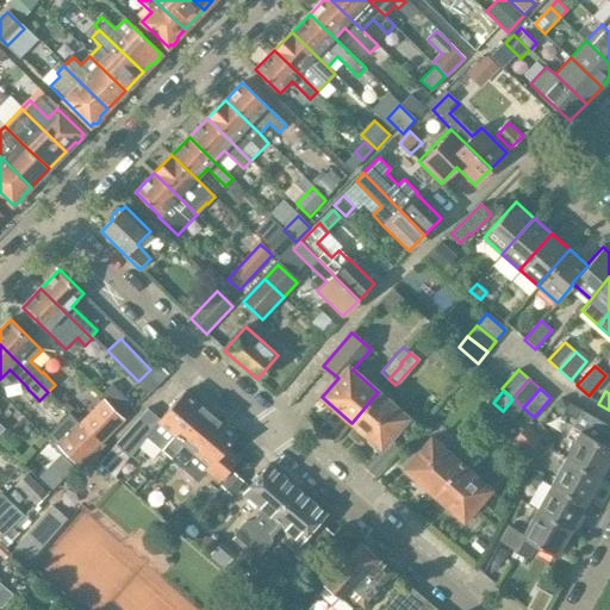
[(143,412),(114,444),(125,455),(128,456),(149,433),(165,446),(161,449),(173,459),(211,415),(200,406),(184,392),(160,419),(148,409),(143,412)]
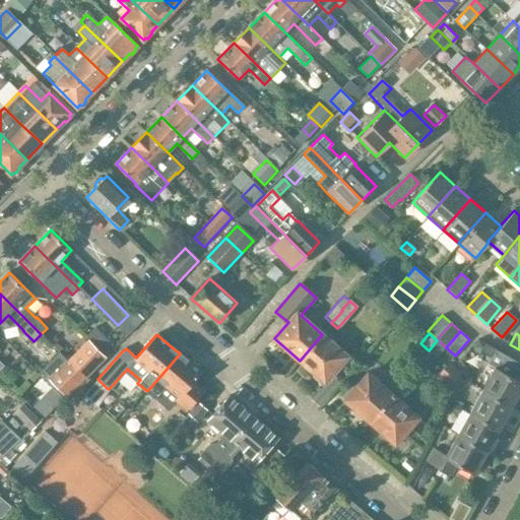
[(325,382),(347,355),(322,334),(300,361),(325,382)]
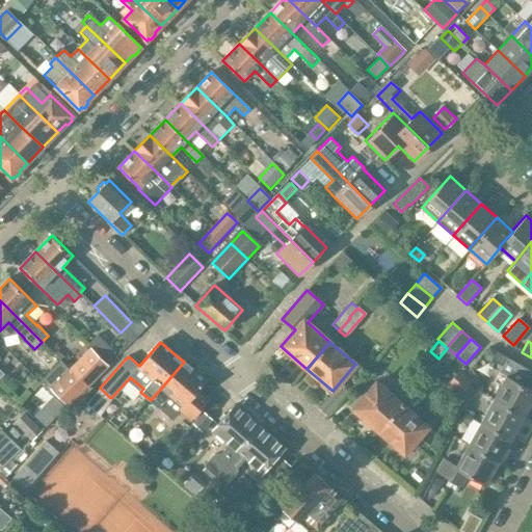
[(87,386),(108,365),(90,348),(70,368),(87,386)]
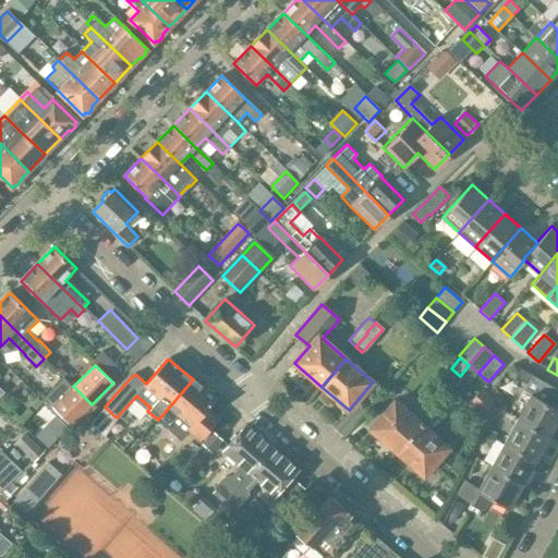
[(469,384),(477,374),(469,365),(460,376),(469,384)]
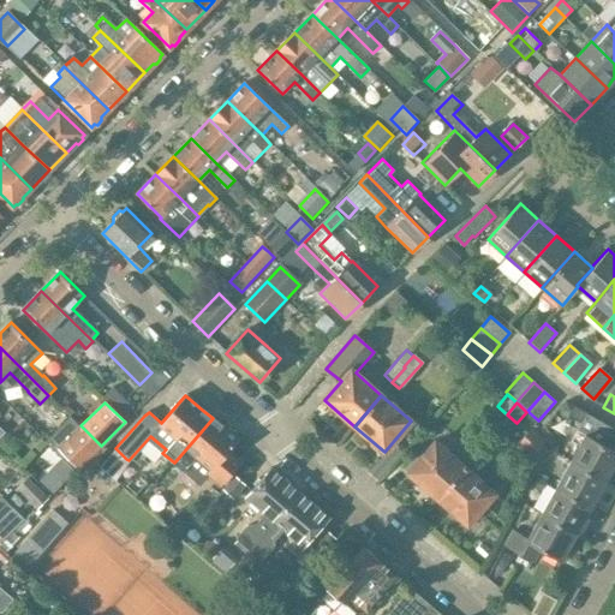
[(608,425),(581,410),(574,423),(601,437),(608,425)]
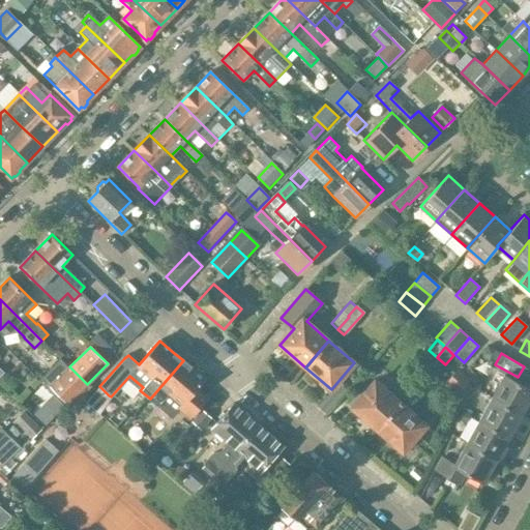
[(48,389),(18,359),(11,365),(41,395),(48,389)]
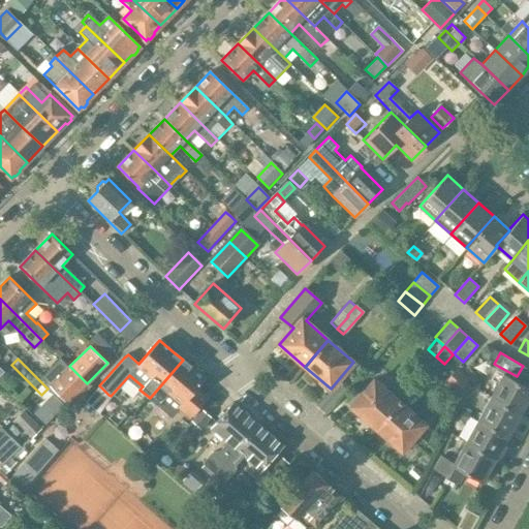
[(183,360),(150,398),(158,405),(172,417),(179,409),(189,417),(208,397),(196,387),(205,378),(189,365),(183,360)]
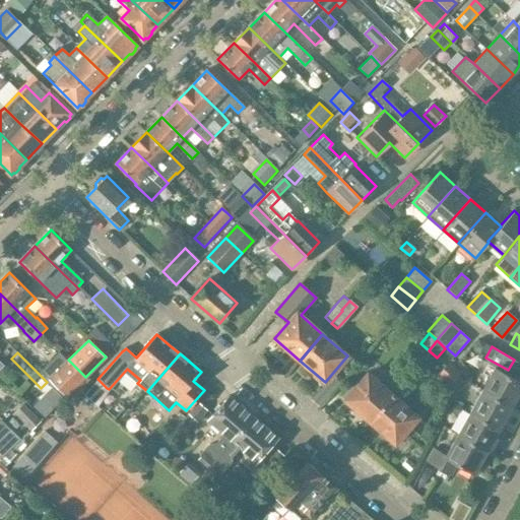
[(66,396),(85,377),(68,360),(49,380),(66,396)]
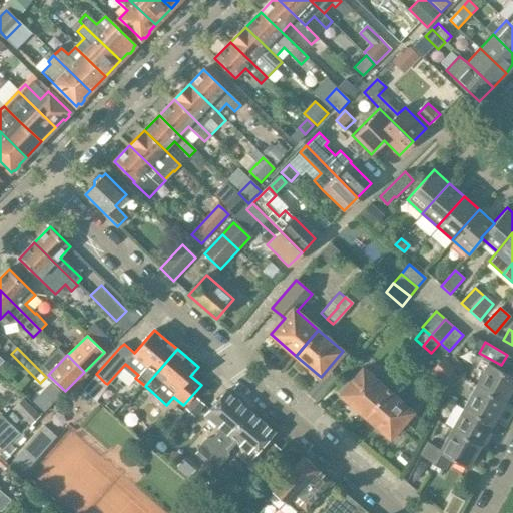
[(443,357),(432,369),(444,379),(445,379),(450,383),(456,376),(451,372),(455,368),(443,357)]
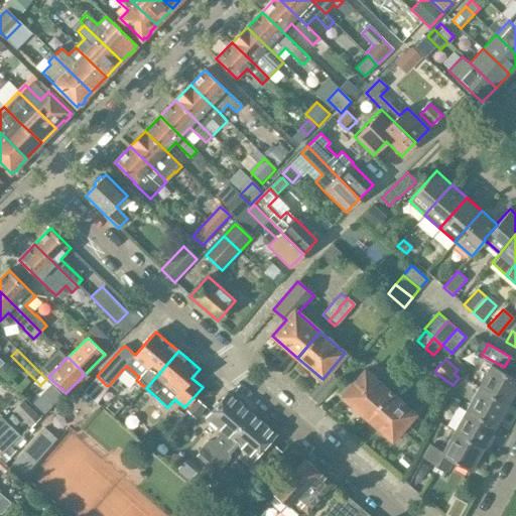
[(508,403),(515,388),(515,378),(491,364),(479,387),(508,403)]
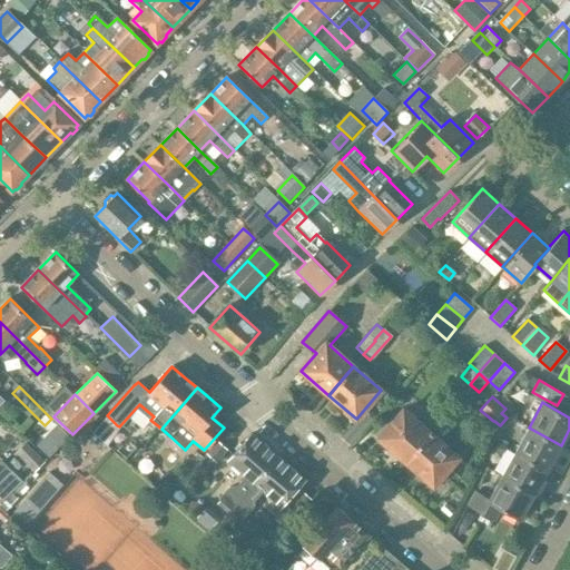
[(405,462),(442,420),(435,413),(423,426),(403,409),(377,438),(405,462)]
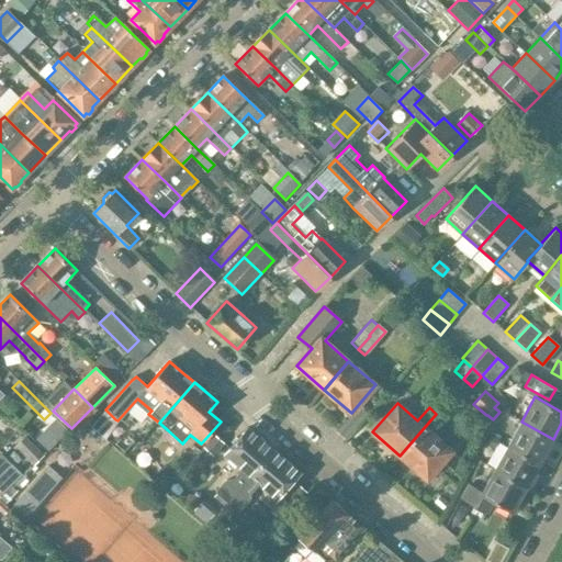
[(452,451),(431,434),(444,420),(436,414),(400,456),(427,480),(452,451)]
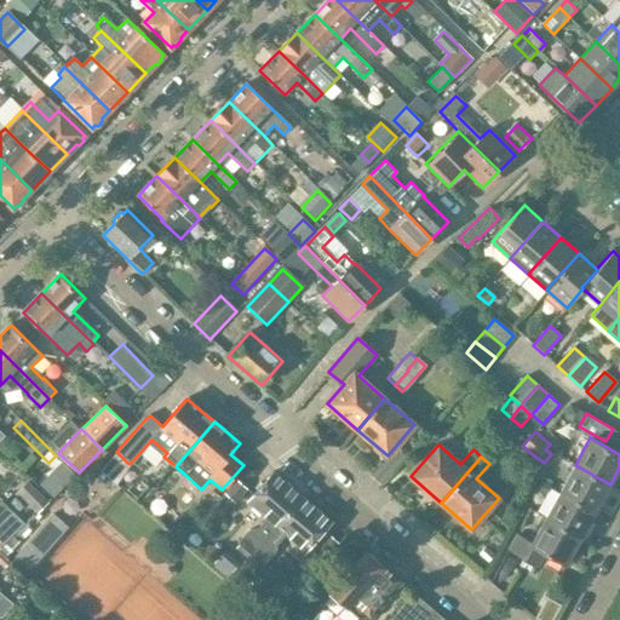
[(53,494),(74,475),(65,465),(45,486),(53,494)]
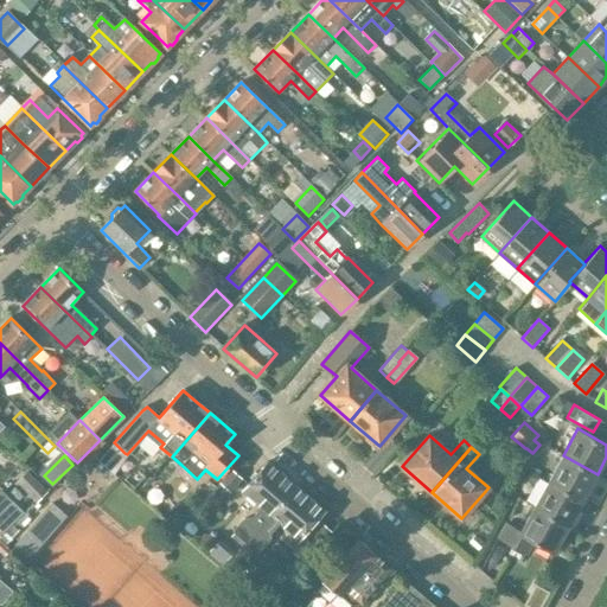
[(583,500),(598,474),(563,455),(549,480),(583,500)]
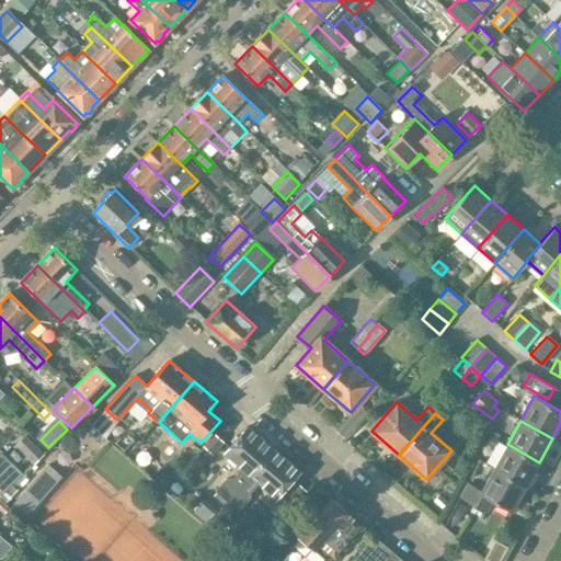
[(227,504),(274,449),(248,427),(225,454),(241,469),(232,480),(225,480),(214,493),(227,504)]
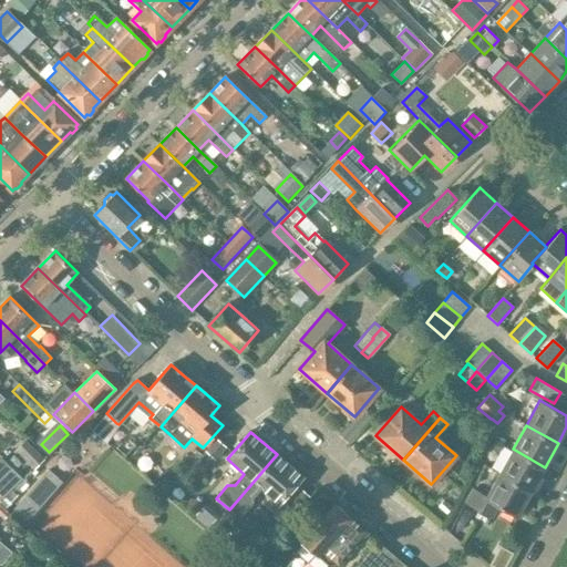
[(27,440),(16,450),(33,468),(44,457),(27,440)]
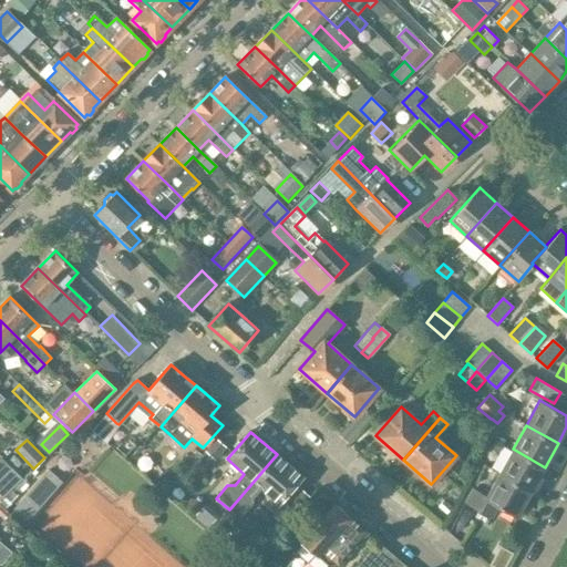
[(216,457),(225,446),(217,440),(208,451),(216,457)]
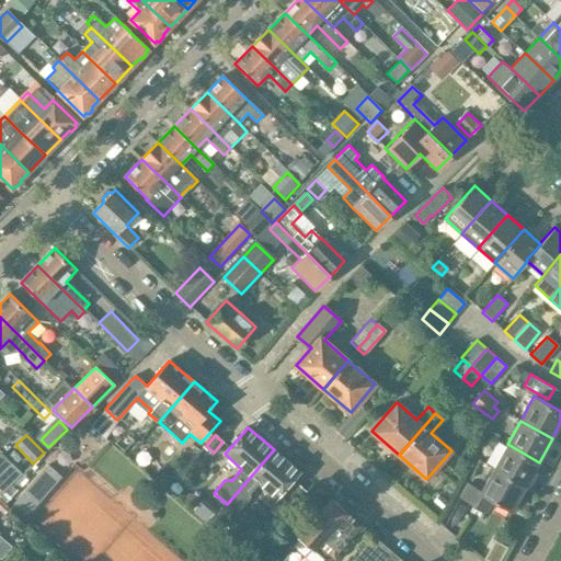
[(526,485),(539,462),(507,444),(494,468),(526,485)]
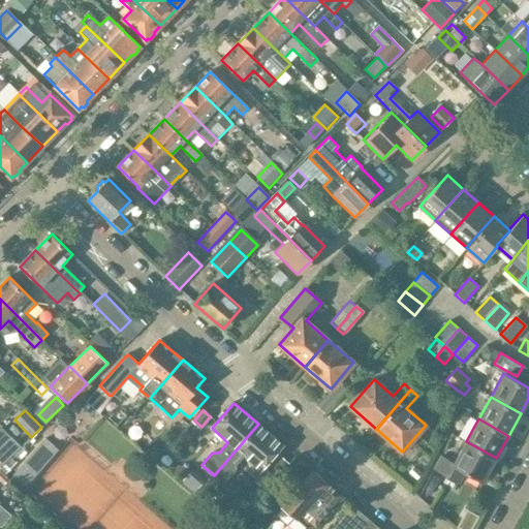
[(260,471),(282,445),(258,424),(214,475),(225,485),(237,471),(237,467),(245,457),(260,471)]
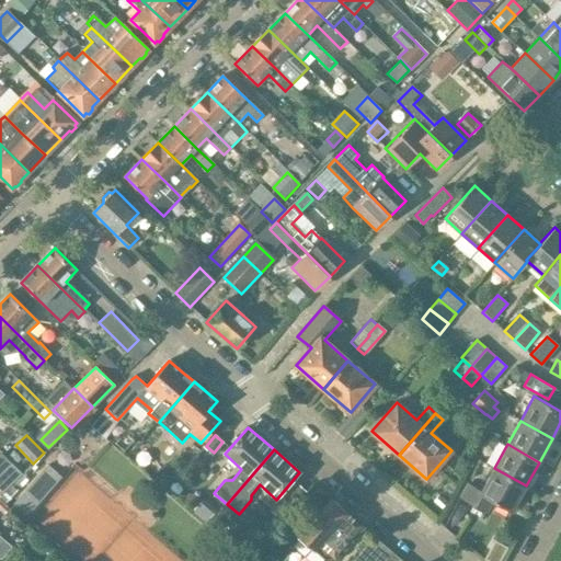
[(0,493),(1,495),(22,474),(11,462),(0,472),(0,493)]
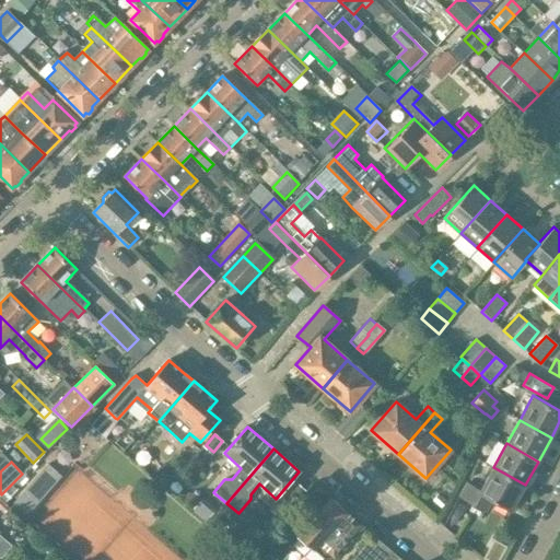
[(26,515),(61,476),(48,464),(13,504),(26,515)]
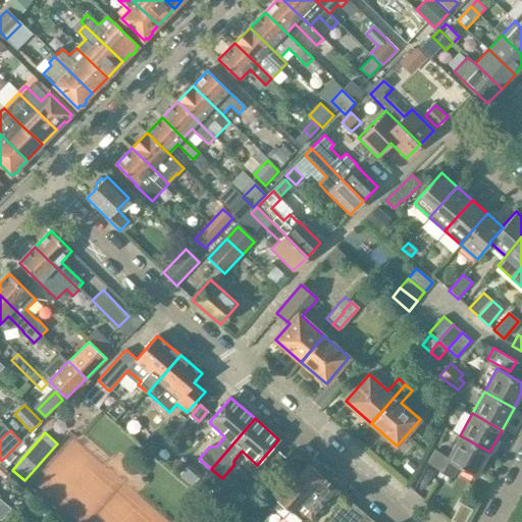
[(476,474),(489,452),(460,435),(447,458),(434,451),(428,462),(453,475),(459,465),(476,474)]
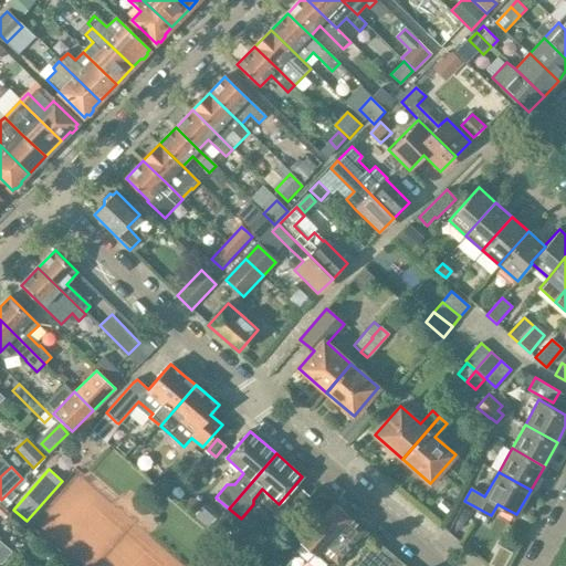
[(163,475),(157,481),(166,490),(176,480),(170,474),(163,475)]
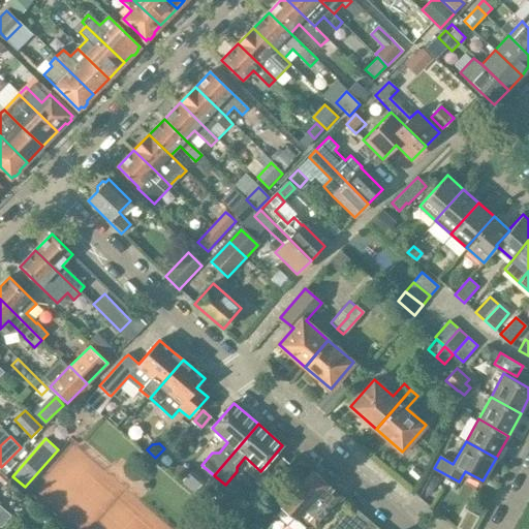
[(280,457),(257,481),(263,488),(286,463),(280,457)]
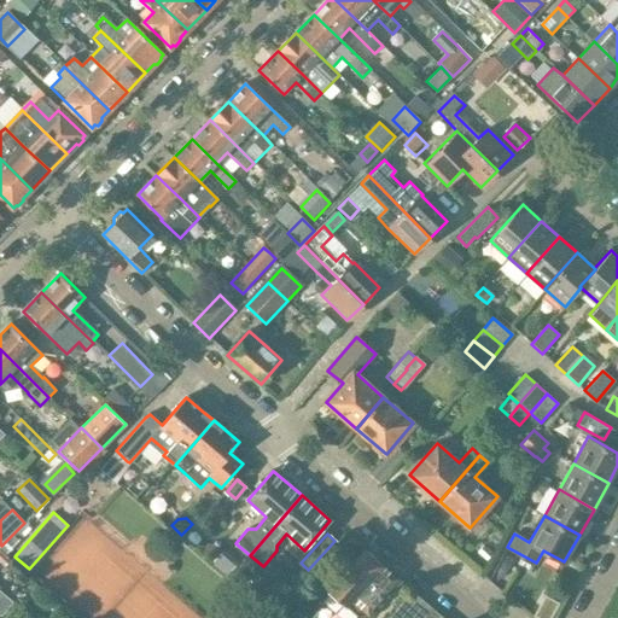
[(367,614),(398,579),(365,551),(330,590),(348,606),(338,617),(357,617),(361,614),(367,614)]
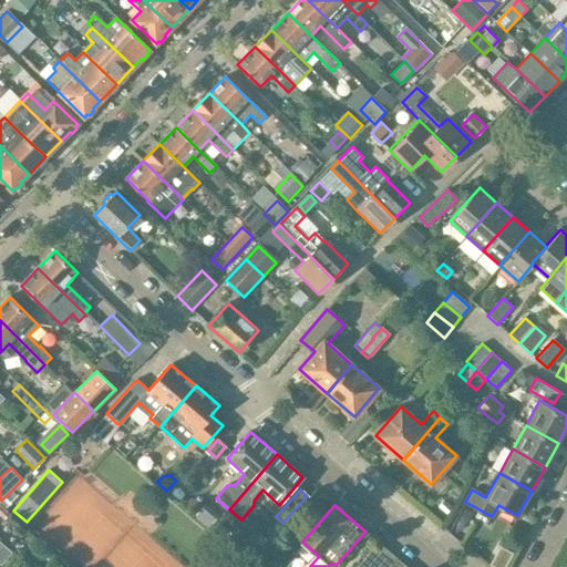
[(387,566),(395,557),(379,543),(357,566),(387,566)]
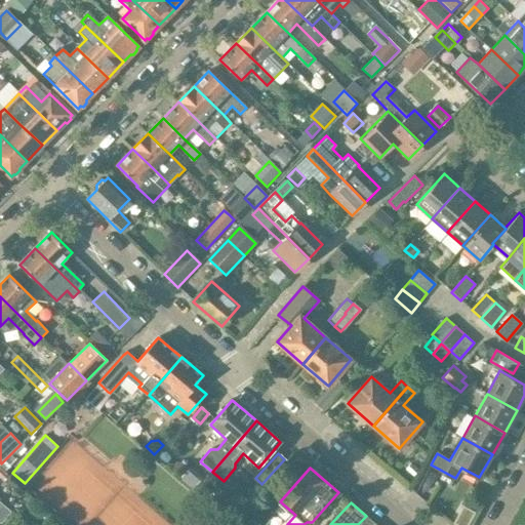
[(0,520),(1,521),(9,512),(0,503),(0,520)]
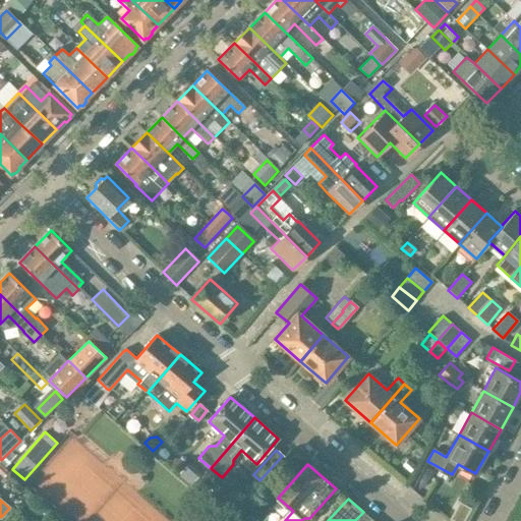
[(369,520),(371,519),(363,512),(355,520),(369,520)]
